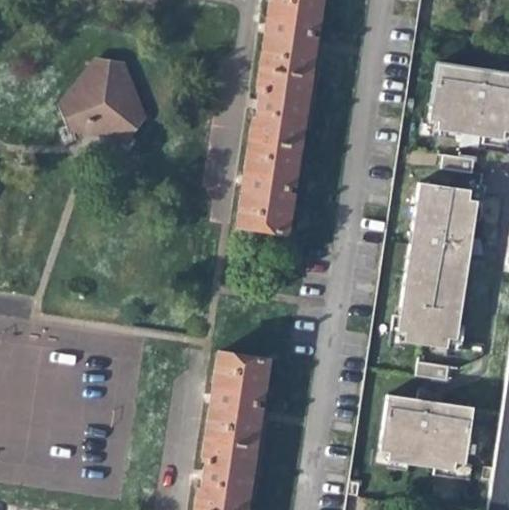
[(269,0),(256,89),(260,90),(256,122),(251,121),(235,227),(285,234),(290,196),(285,196),(287,185),(292,186),(313,39),(309,39),(311,27),(315,28),(318,0),(269,0)]
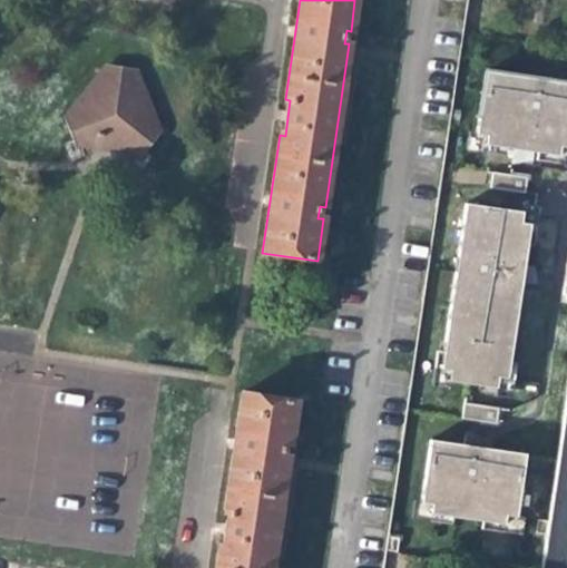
[(110,69),(69,123),(80,152),(140,160),(162,134),(138,72),(110,69)]
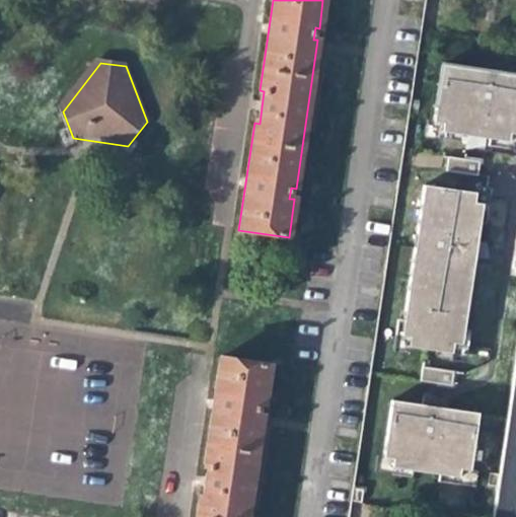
[(515,75),(445,64),(436,121),(446,122),(444,131),(464,134),(470,135),(472,135),(489,138),(492,138),(511,141),(512,133),(515,133),(515,75)]
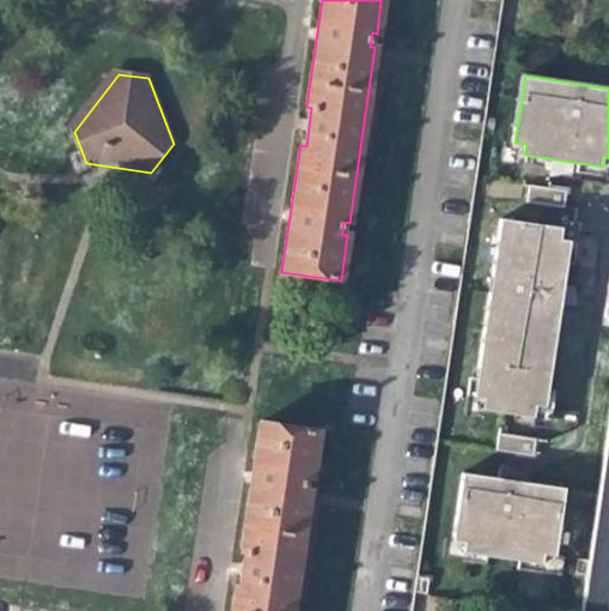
[(546,167),(548,158),(524,155),(527,144),(515,143),(506,141),(504,161),(546,167)]
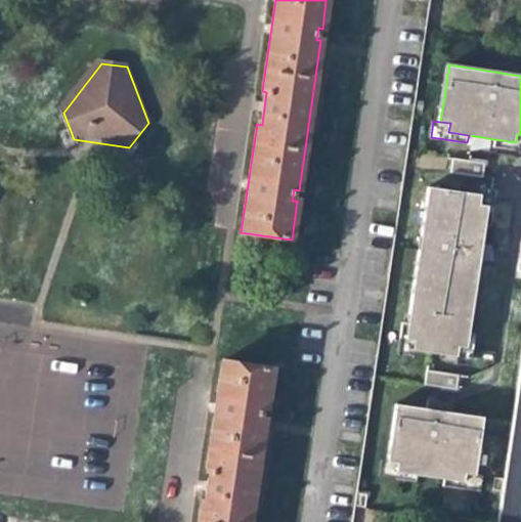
[(520,134),(517,134),(516,142),(496,139),(495,146),(520,150),(520,134)]
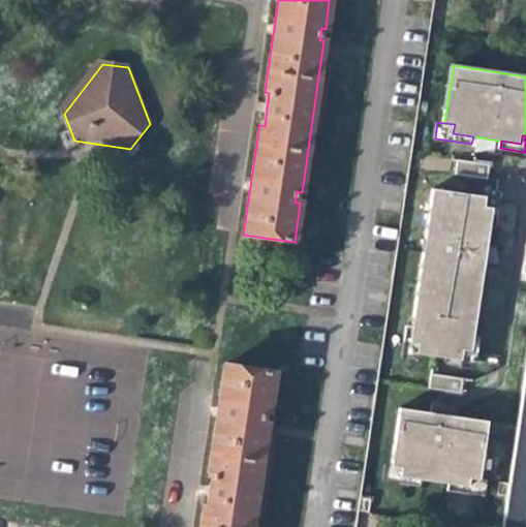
[(497,149),(498,141),(482,137),(480,137),(477,152),(489,150),(497,149)]
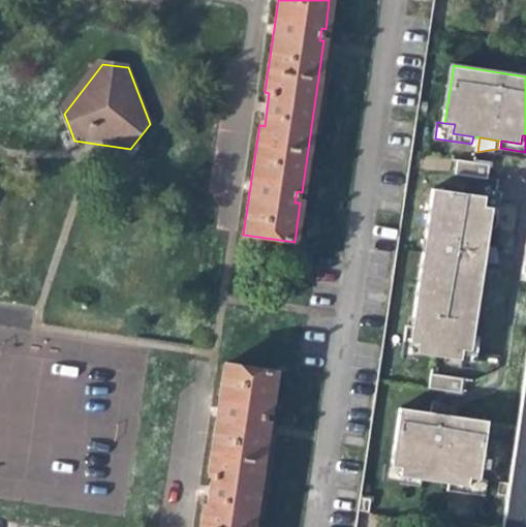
[(490,179),(492,164),(460,159),(458,174),(490,179)]
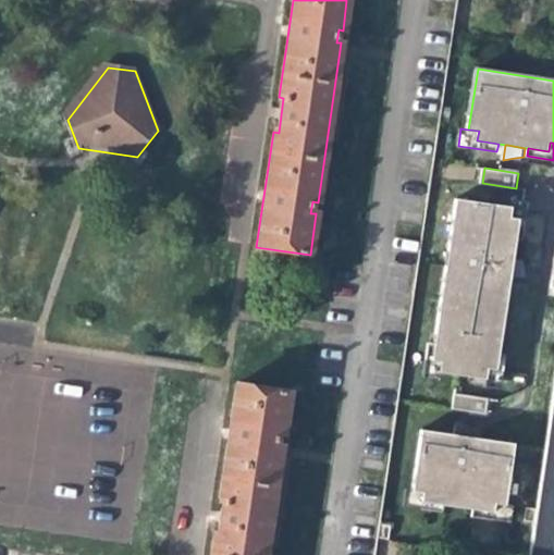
[(517,238),(522,208),(512,206),(457,198),(436,344),(434,359),(442,360),(441,371),(442,371),(487,378),(488,378),(489,368),(497,369),(501,353),(512,275),(515,258),(517,238)]
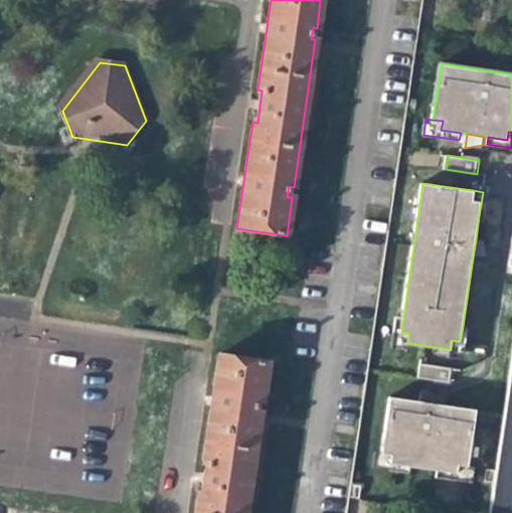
[(484,221),(489,186),(474,184),(473,190),(483,192),(478,220),(484,221)]
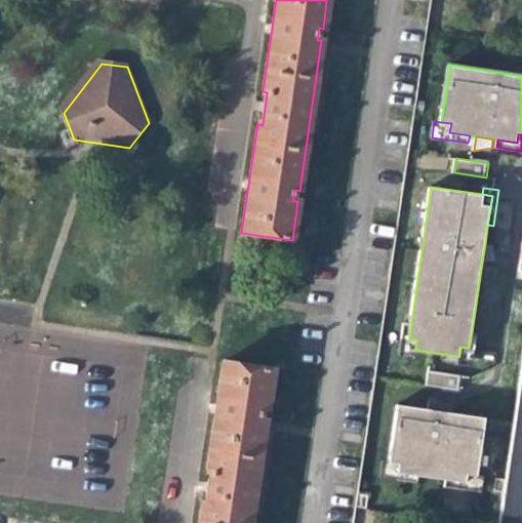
[(496,254),(495,244),(485,243),(482,259),(497,262),(496,254)]
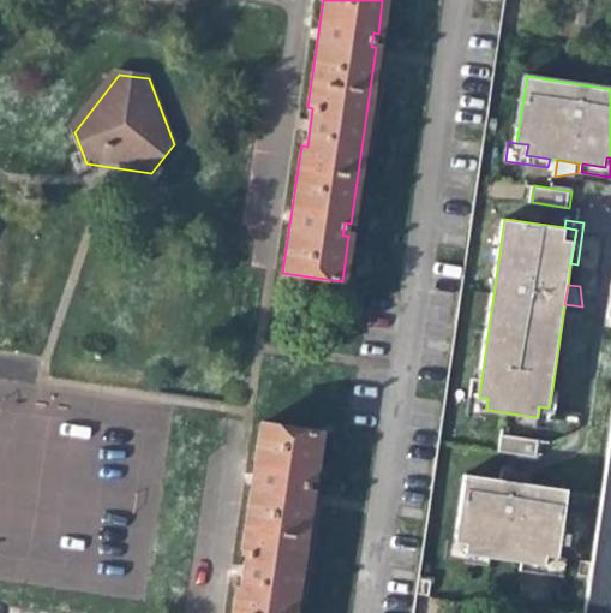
[(479,397),(481,380),(474,379),(468,416),(486,418),(487,410),(486,410),(487,398),(479,397)]
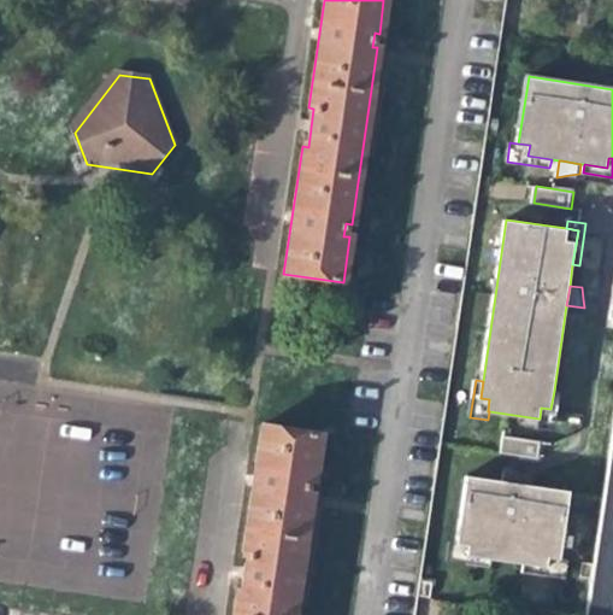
[(555,429),(561,392),(554,391),(550,409),(541,408),(540,419),(538,419),(537,427),(555,429)]
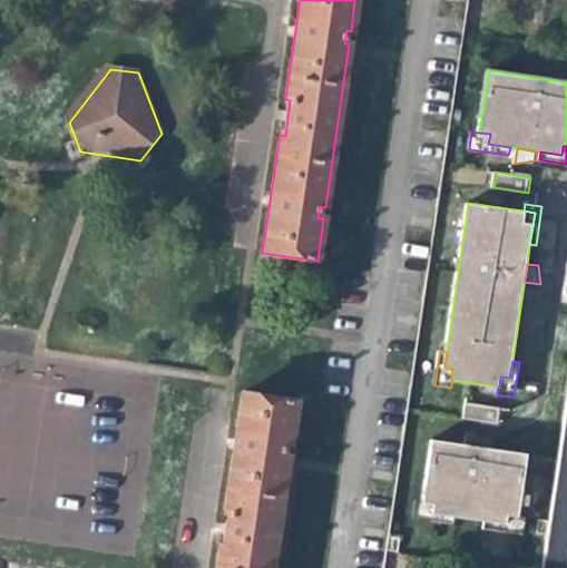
[(242,395),(224,513),(228,515),(223,549),(218,548),(215,567),(271,567),(287,459),(282,458),(284,444),(290,446),(296,402),(242,395)]
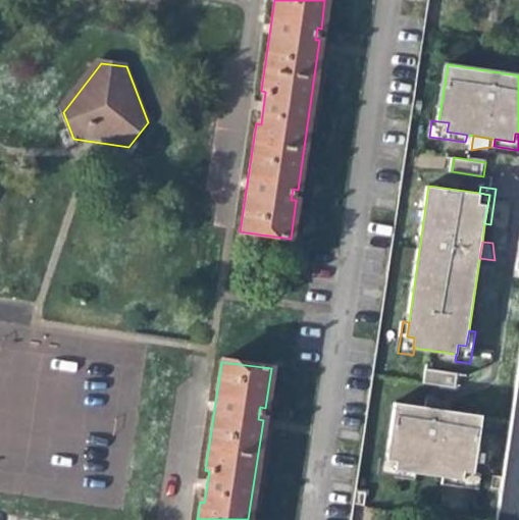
[(462,385),(463,374),(468,375),(468,374),(428,368),(425,382),(457,387),(457,384),(462,385)]
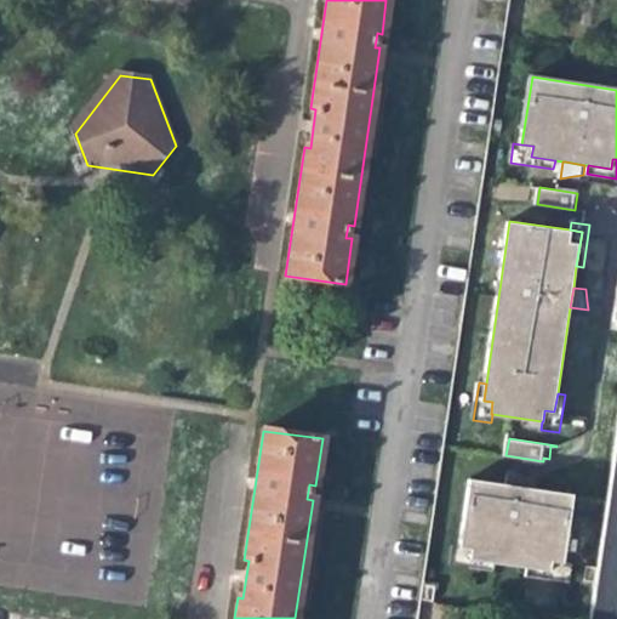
[(616,444),(598,566),(595,584),(588,618),(616,618),(616,444)]
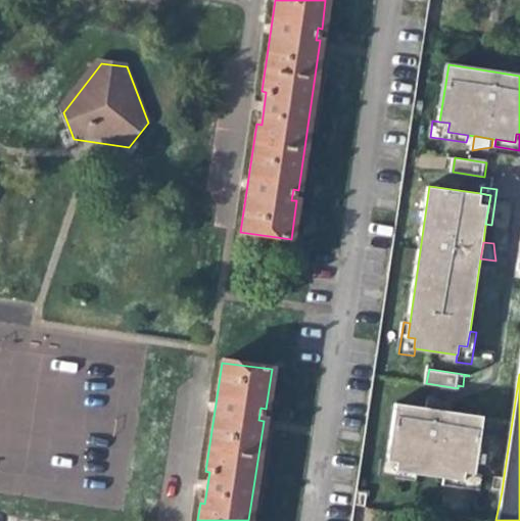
[(442,399),(430,393),(428,407),(453,411),(454,405),(442,399)]
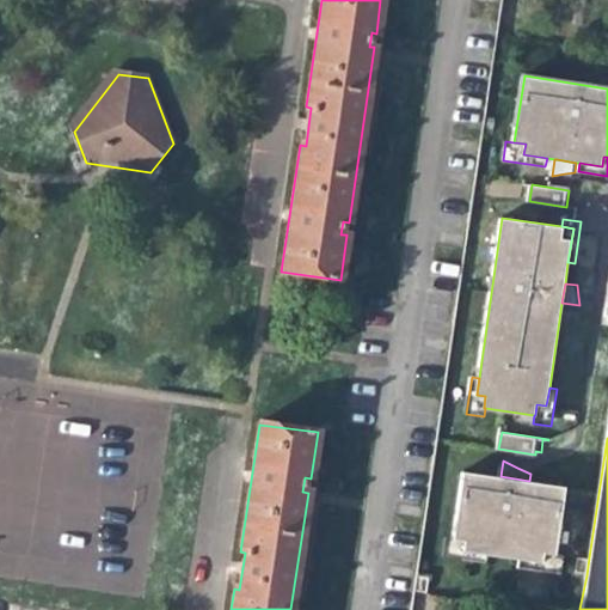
[(556,553),(565,486),(529,481),(501,476),(465,471),(454,537),(454,538),(466,540),(465,549),(487,553),(520,557),(542,561),(545,551),(556,553)]
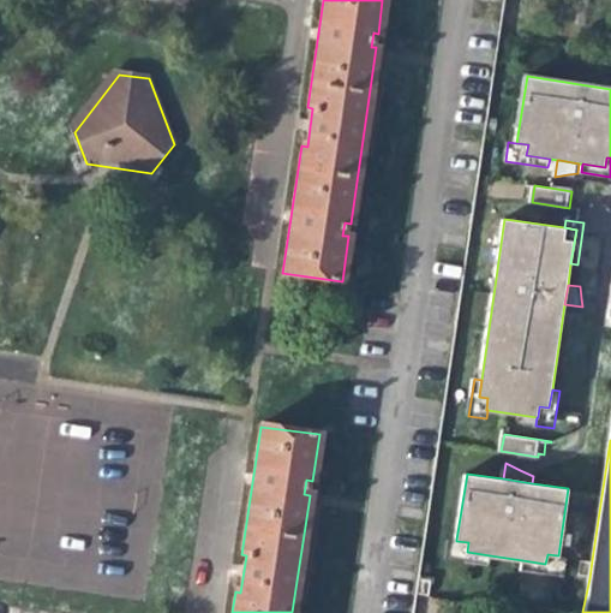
[(490,555),(467,552),(468,542),(456,541),(456,540),(449,539),(445,558),(489,565),(490,555)]
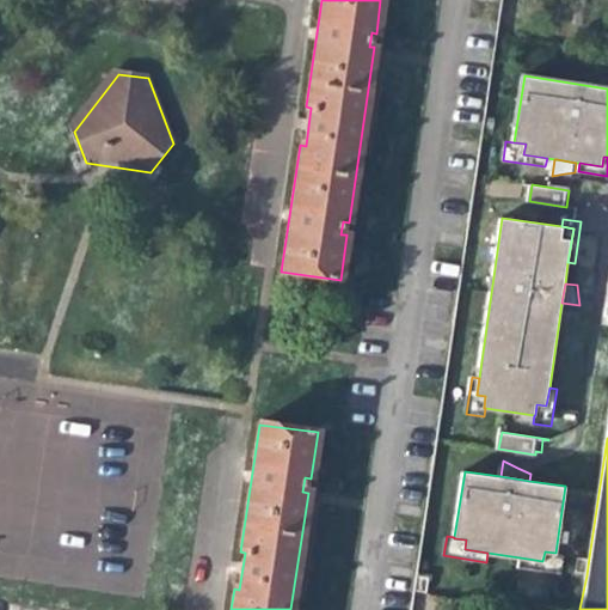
[(562,573),(564,554),(556,553),(545,551),(542,561),(520,557),(519,567),(562,573)]
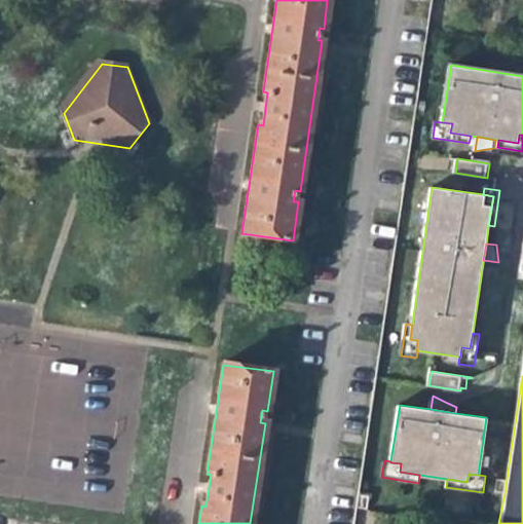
[(505,494),(507,479),(497,478),(495,493),(505,494)]
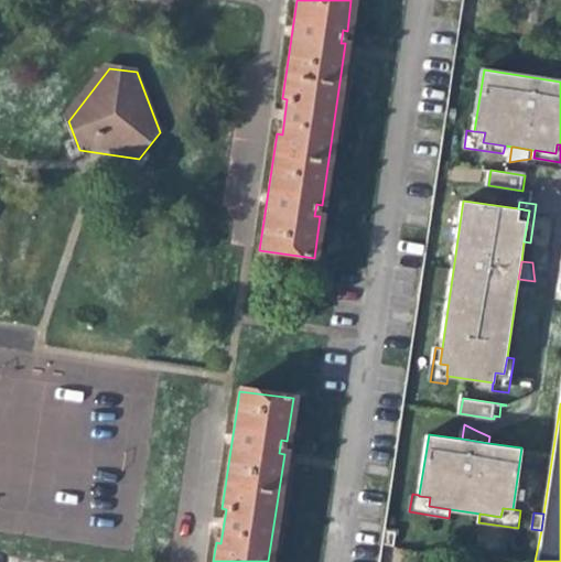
[(396,536),(385,535),(383,548),(394,549),(396,536)]
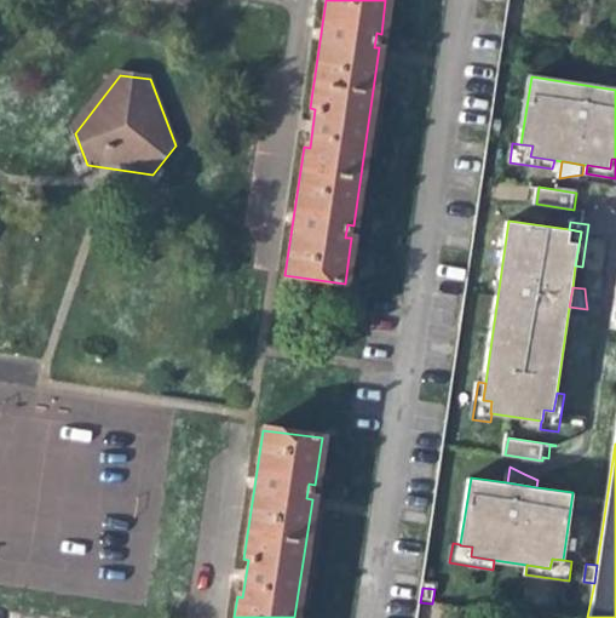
All buildings are outlined.
